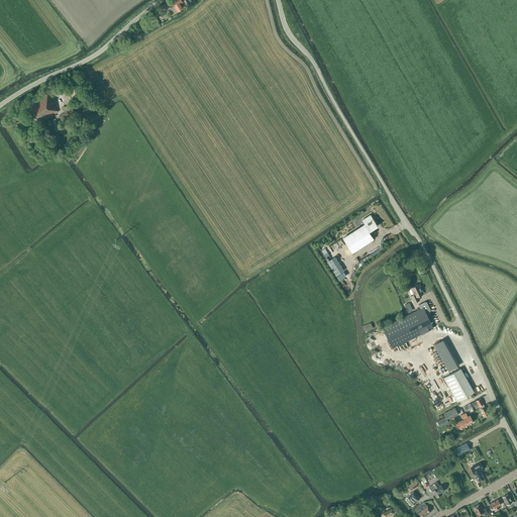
[(183,2),(181,0),(174,0),(171,2),(174,7),(175,7),(178,11),(183,8),(180,4),(183,2)]
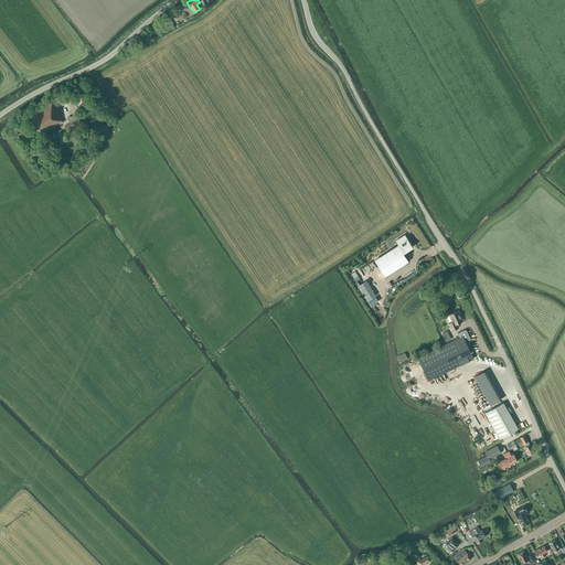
[(159,24),(162,29),(171,23),(169,19),(159,24)]
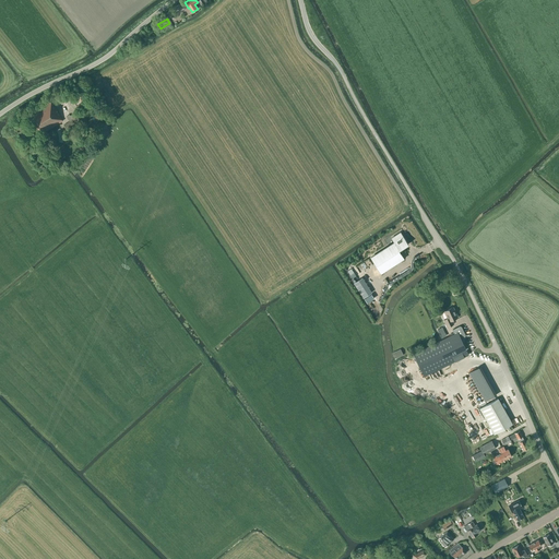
[(43,131),(44,133),(64,120),(63,119),(62,120),(54,106),(50,102),(27,116),(35,128),(24,134),(28,140),(43,131)]
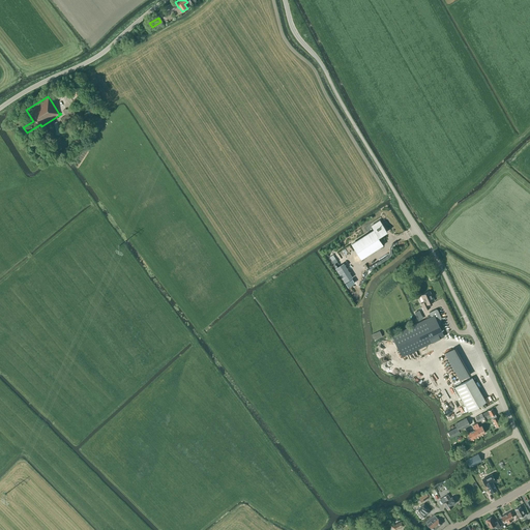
[(60,119),(65,126),(78,118),(70,107),(66,110),(63,111),(65,115),(60,119)]
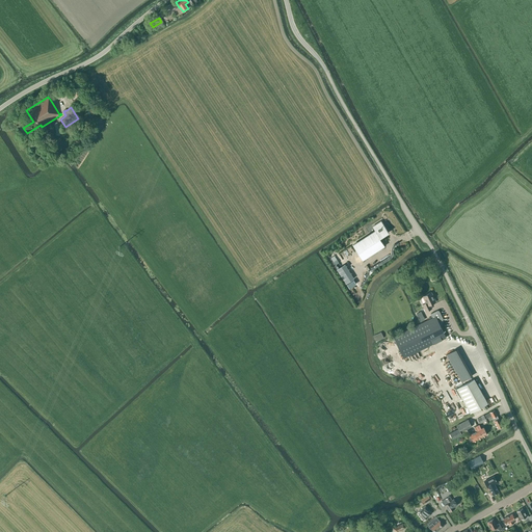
[(65,127),(72,134),(77,131),(72,126),(69,125),(65,127)]
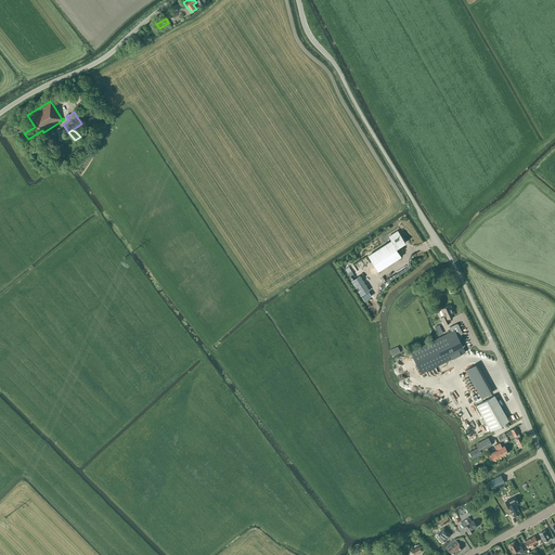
[(398,231),(388,236),(391,242),(368,256),(377,271),(401,256),(396,248),(405,243),(398,231)]
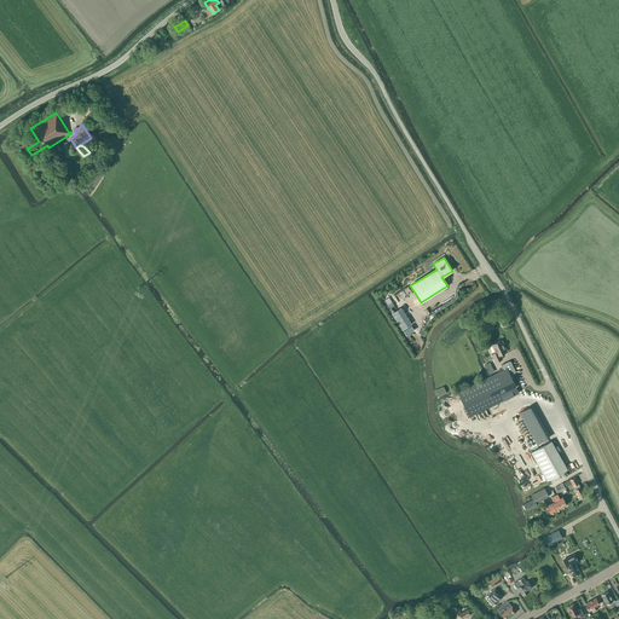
[(416,328),(401,305),(392,311),(406,334),(416,328)]
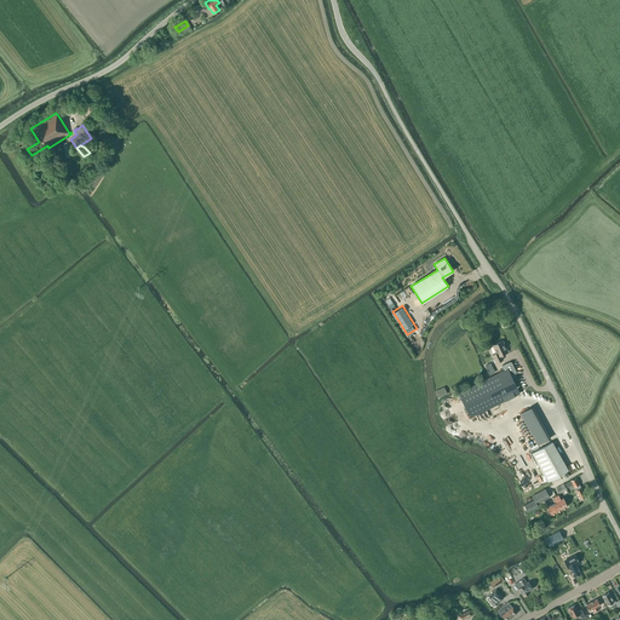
[(503,360),(501,355),(507,352),(503,340),(493,345),(497,352),(492,355),(497,363),(503,360)]
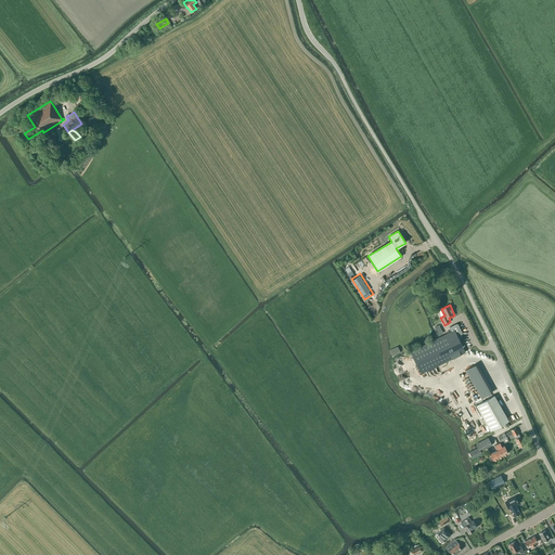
[(451,332),(410,351),(421,373),(465,352),(459,338),(459,337),(460,336),(459,335),(461,334),(462,333),(457,324),(456,324),(450,327),(451,332)]
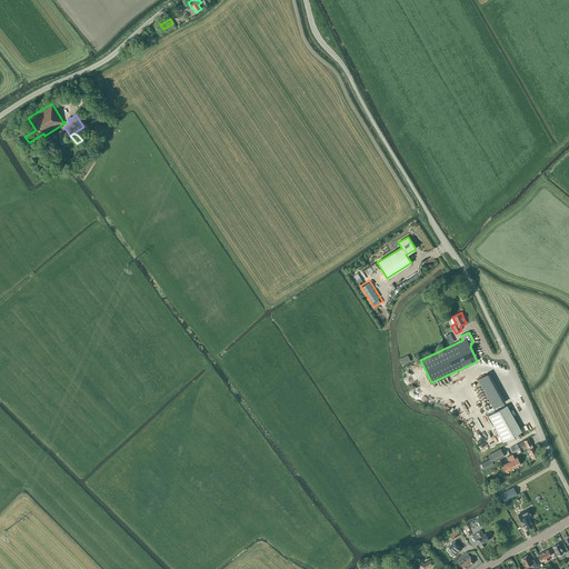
[(410,361),(408,356),(399,359),(402,366),(410,361)]
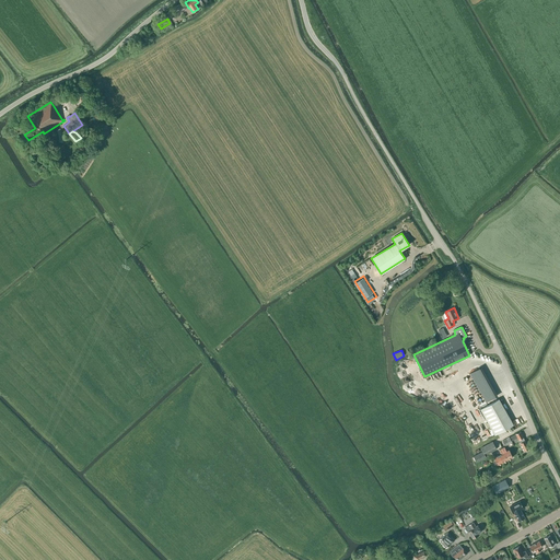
[(469,373),(486,403),(497,396),(481,368),(469,373)]
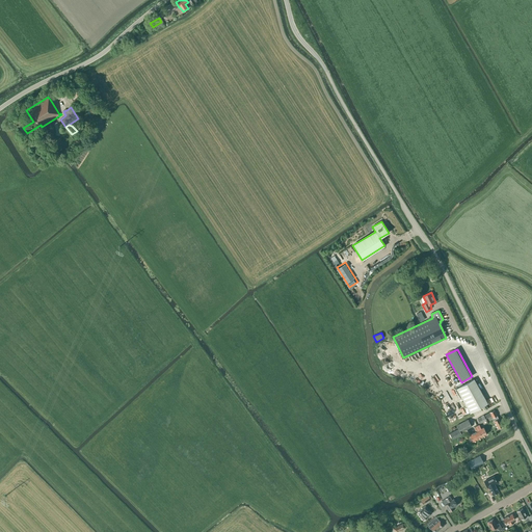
[(474,378),(456,389),(470,414),(487,403),(474,378)]
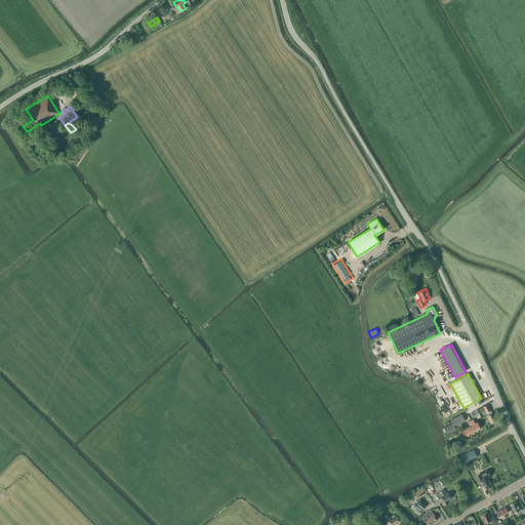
[(488,415),(491,422),(496,420),(492,413),(490,410),(488,405),(478,410),(480,413),(485,410),(488,415)]
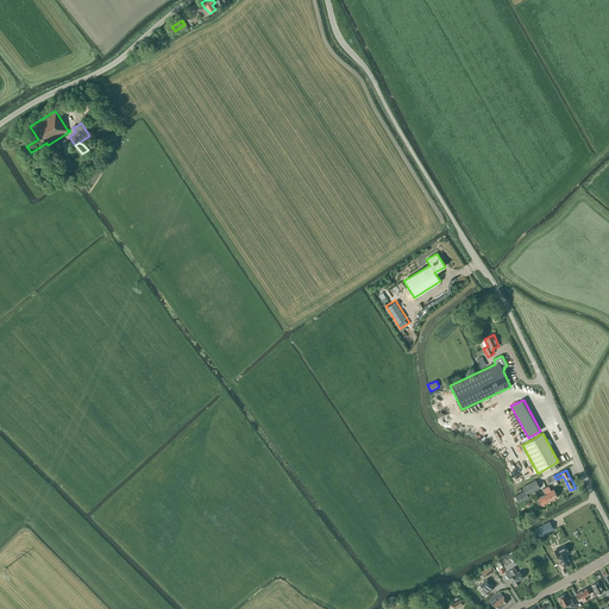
[(528,497),(527,495),(540,488),(535,481),(522,487),(525,491),(514,496),(518,502),(528,497)]
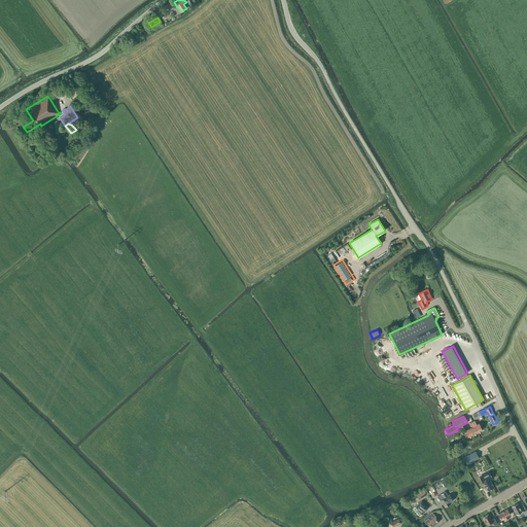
[(477,424),(475,421),(472,422),(478,432),(483,430),(479,423),(477,424)]
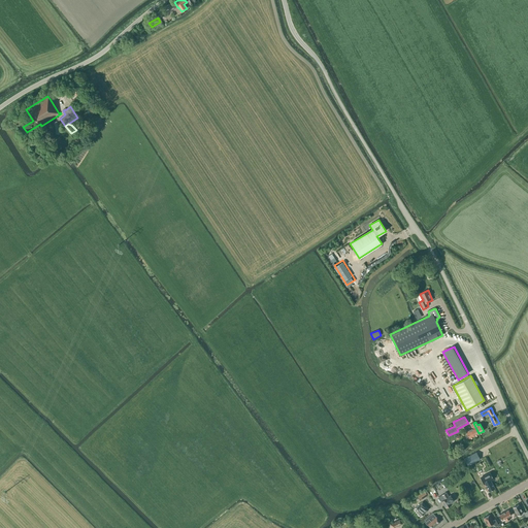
[(473,436),(479,433),(473,423),(470,424),(472,428),(470,429),(466,431),(469,438),(473,436)]
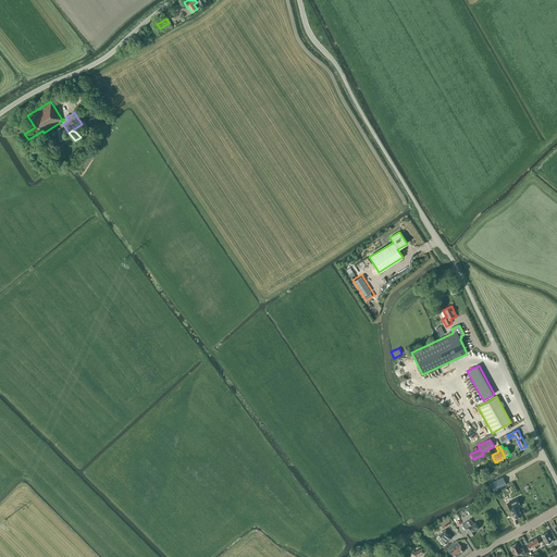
[(503,477),(490,483),(494,490),(506,483),(503,477)]
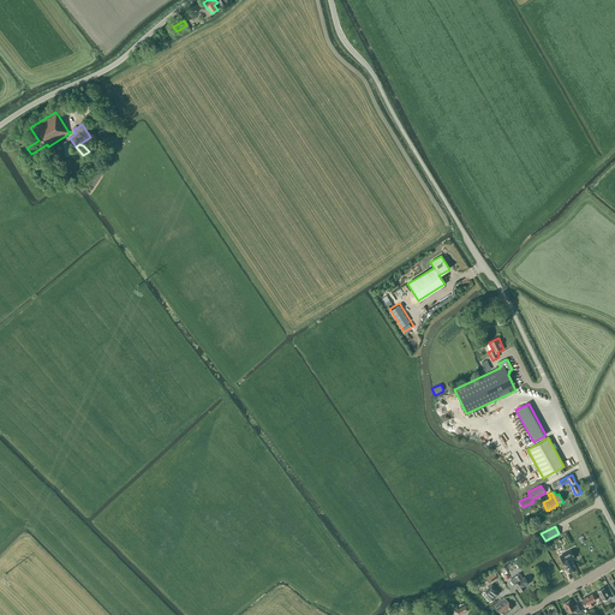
[(571,550),(560,556),(563,563),(565,563),(569,572),(575,568),(572,560),(574,557),(571,550)]
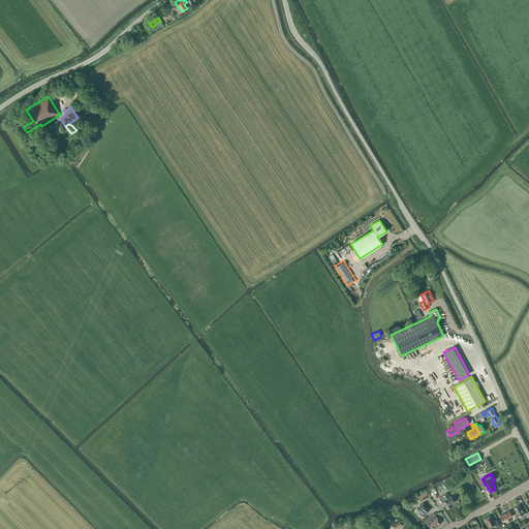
[(477,481),(480,488),(484,486),(480,480),(481,480),(478,474),(474,476),(477,481)]
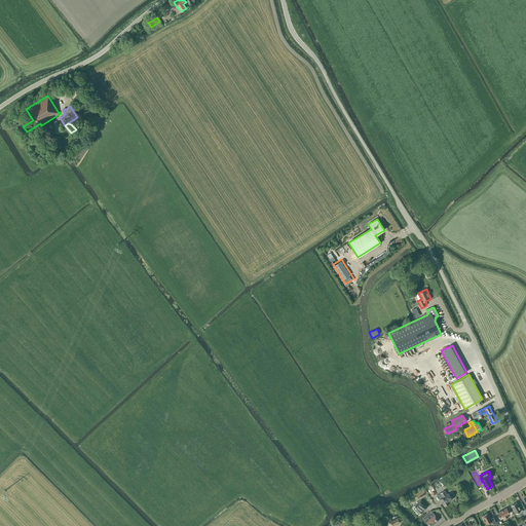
[(415,493),(418,498),(425,493),(422,488),(415,493)]
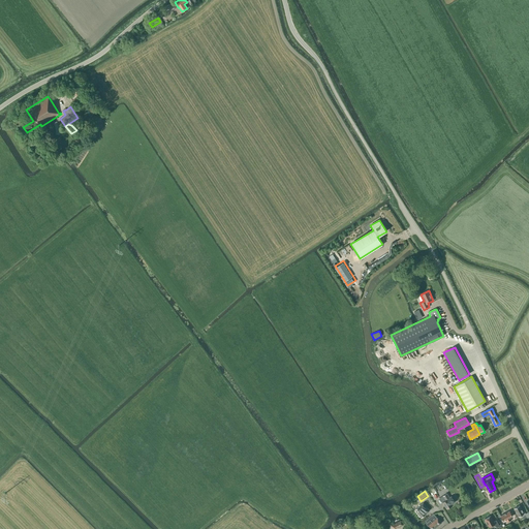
[(455,502),(450,496),(449,497),(446,494),(439,498),(446,509),(452,505),(452,504),(455,502)]
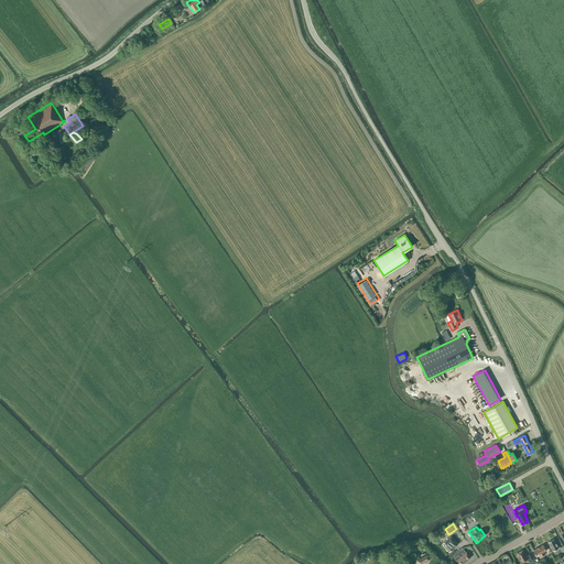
[(442,543),(448,552),(457,544),(451,537),(442,543)]
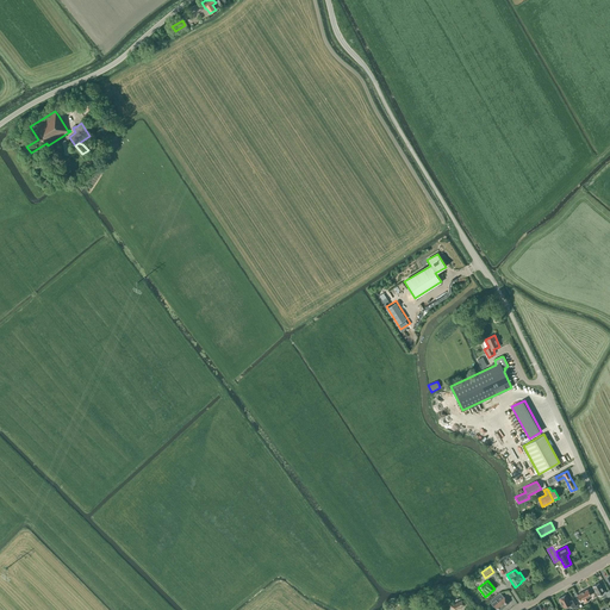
[(599,583),(592,586),(597,595),(598,595),(599,595),(602,593),(602,595),(603,596),(604,598),(608,597),(609,601),(609,599),(609,592),(609,590),(605,592),(604,590),(603,591),(601,586),(599,583)]
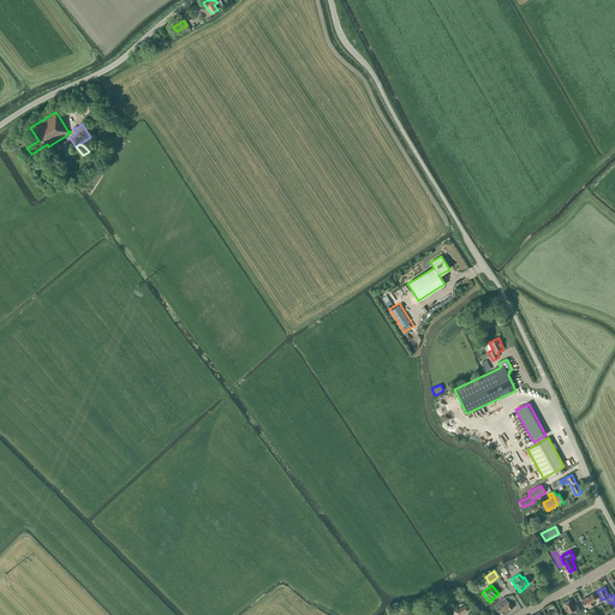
[(593,605),(592,602),(596,601),(592,593),(581,599),(585,605),(589,604),(590,608),(593,605)]
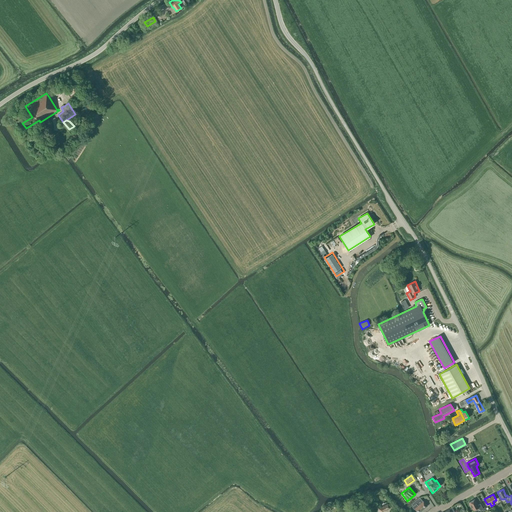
[(417,499),(411,504),(413,506),(412,507),(416,511),(419,511),(427,506),(421,499),(420,498),(418,500),(417,499)]
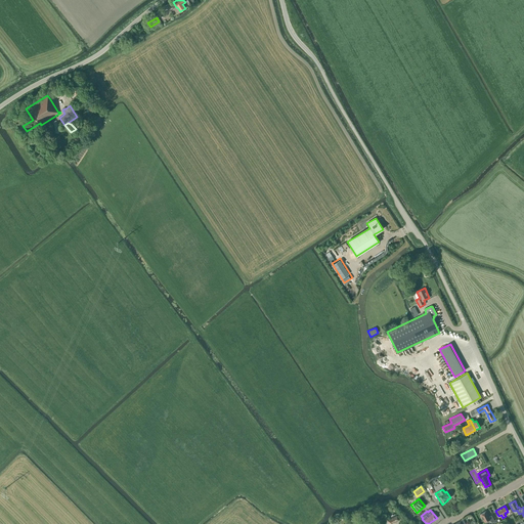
[(490,519),(491,523),(494,521),(491,516),(489,517),(486,511),(480,514),(484,522),(490,519)]
